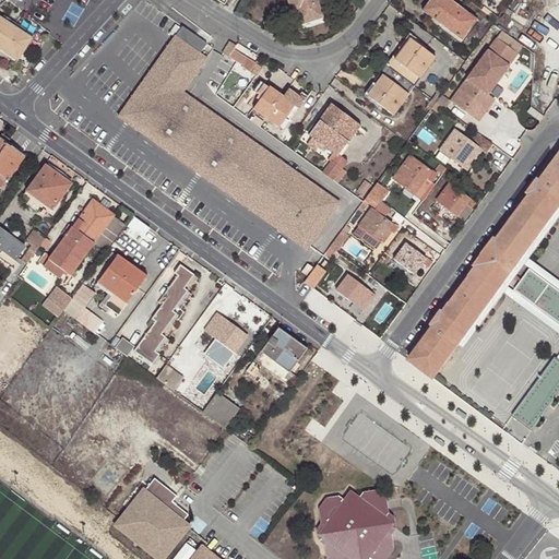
[(287,0),(292,10),(296,9),(297,13),(300,24),(323,16),(317,0),(287,0)]
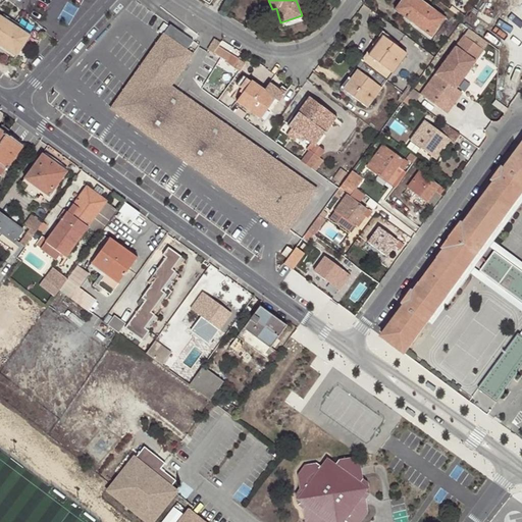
[(399,13),(408,0),(401,0),(395,9),(399,13)]
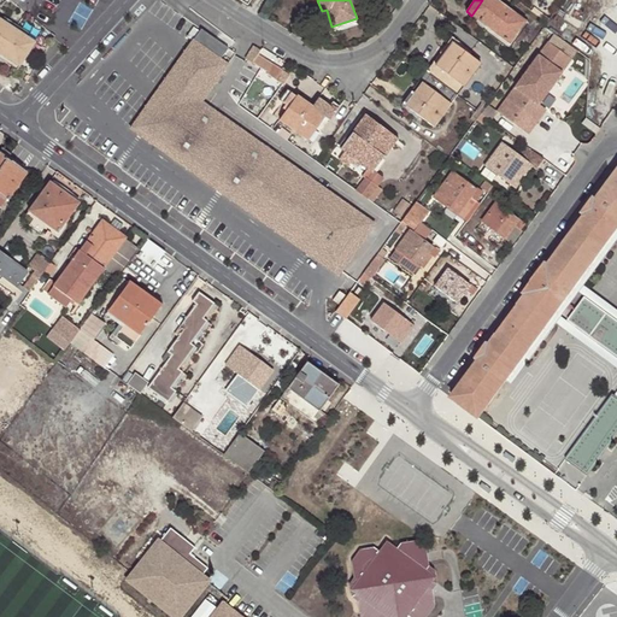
[(518,16),(497,0),(482,0),(471,16),(485,25),(503,39),(518,16)]
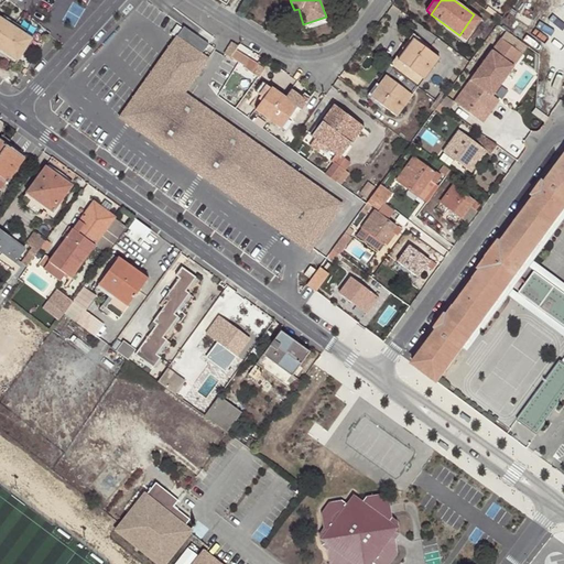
[(459,35),(466,40),(480,20),(474,14),(459,35)]
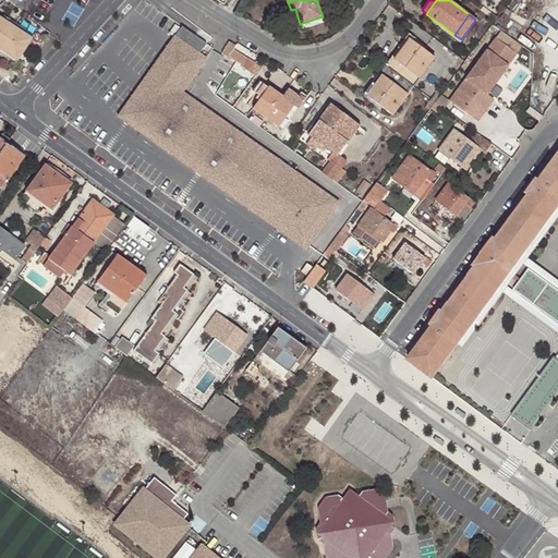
[(0,48),(19,61),(33,38),(0,15),(0,48)]
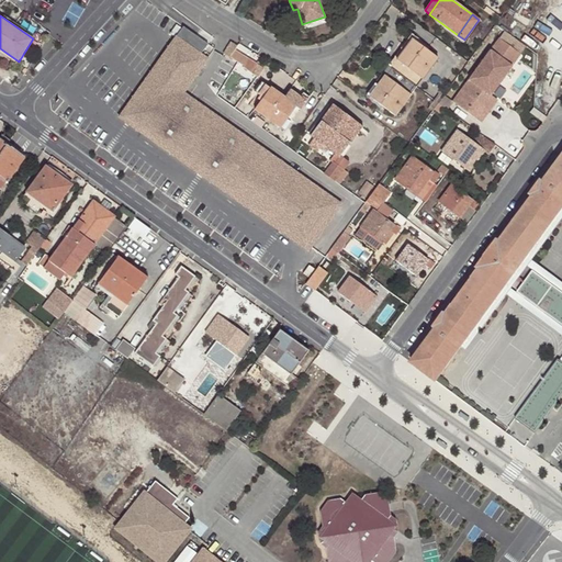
[(325,17),(302,24),(304,30),(326,22),(325,17)]
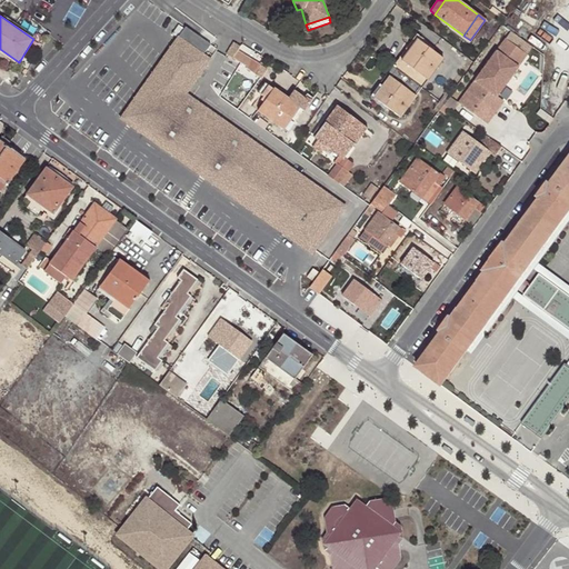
[(463,36),(447,23),(443,26),(467,43),(470,40),(463,36)]
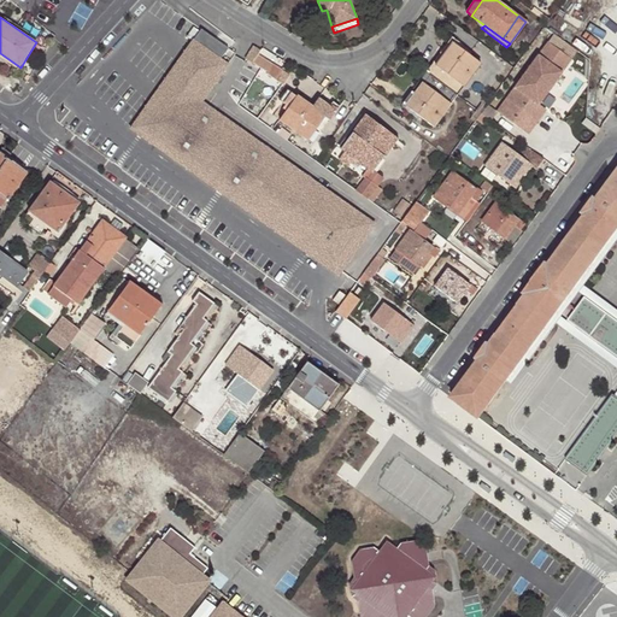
[(335,266),(368,218),(200,103),(228,65),(221,60),(228,48),(201,30),(168,78),(171,81),(137,128),(335,266)]
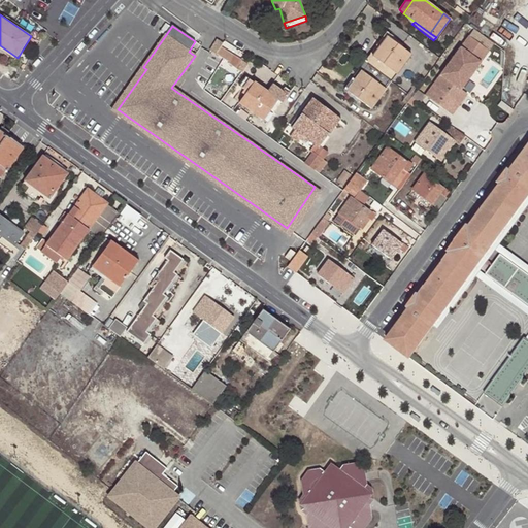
[(385,34),(364,61),(367,64),(381,45),(385,47),(391,38),(385,34)]
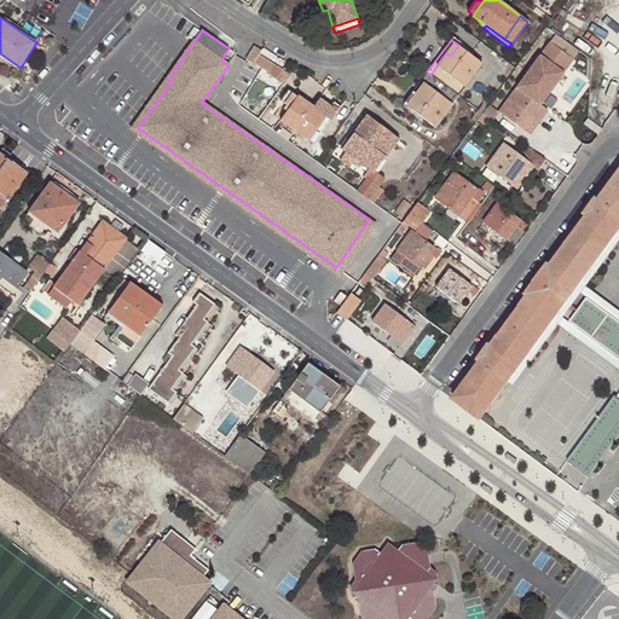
[(446,53),(431,75),(458,96),(482,63),(458,45),(451,56),(446,53)]
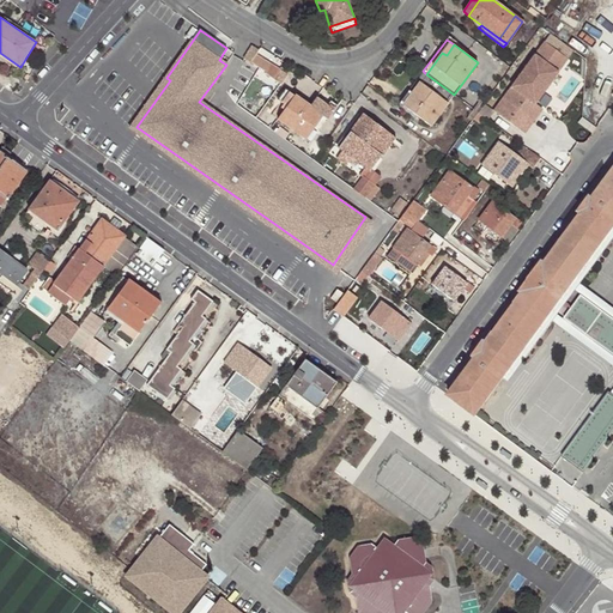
[(272,64),(256,54),(252,62),(260,68),(266,73),(272,64)]
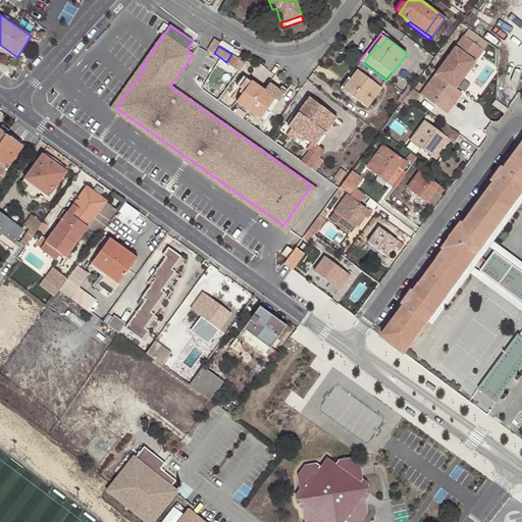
[(455,89),(474,61),(455,47),(435,74),(455,89)]
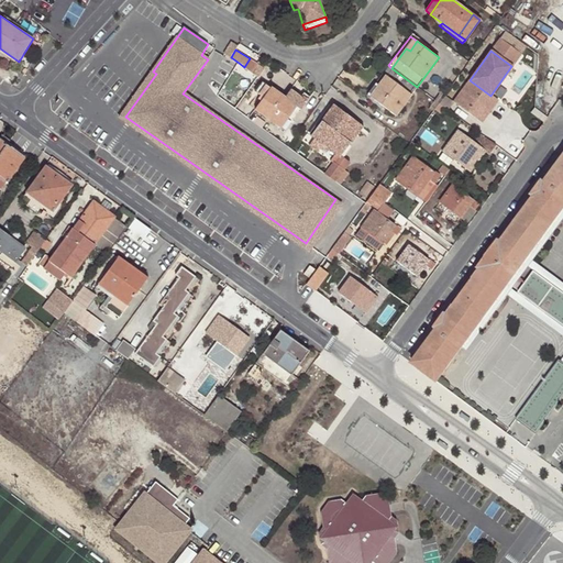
[(260,61),(256,65),(263,70),(266,66),(260,61)]
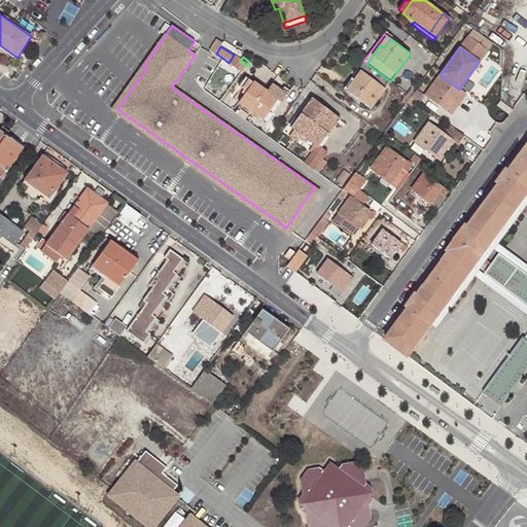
[(246,66),(240,61),(235,68),(242,73),(246,66)]
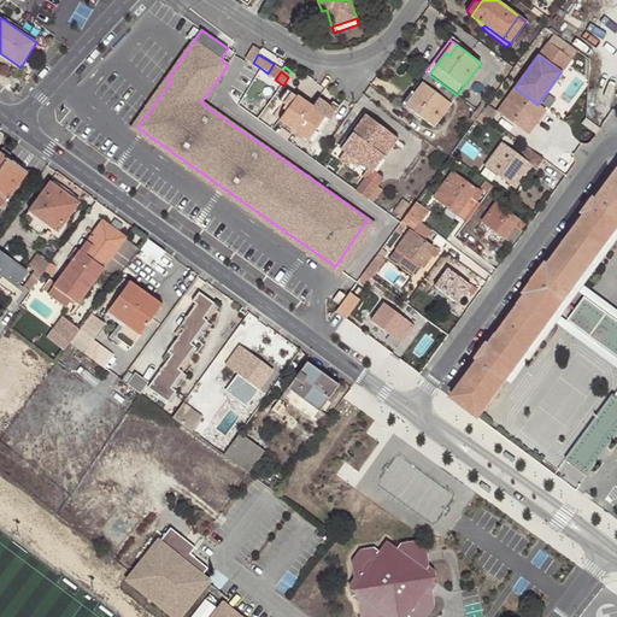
[(429,75),(425,71),(403,104),(410,110),(418,98),(415,95),(429,75)]
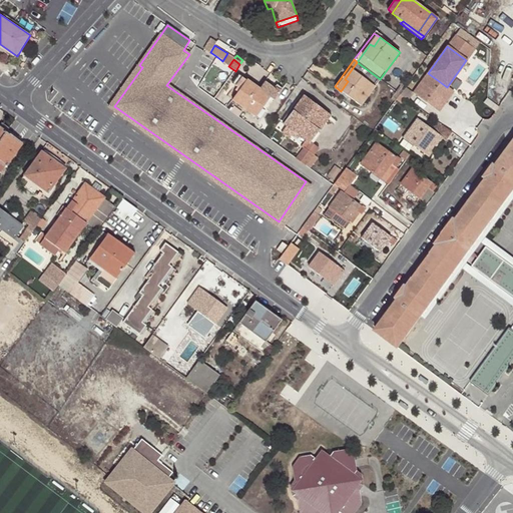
[(380,79),(357,62),(345,79),(348,81),(341,91),(361,105),(380,79)]
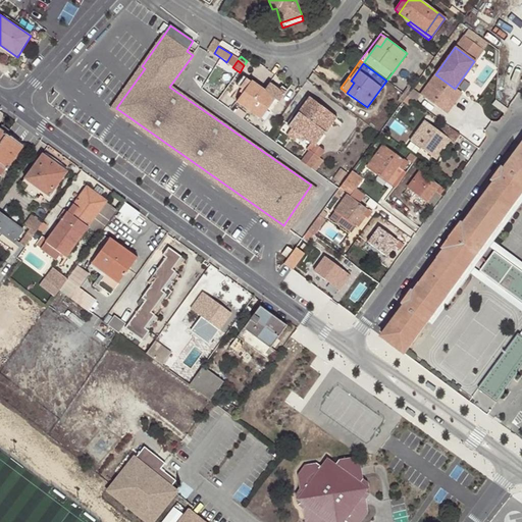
[(286,232),(317,191),(311,185),(283,225),(116,108),(145,68),(142,66),(111,109),(286,232)]
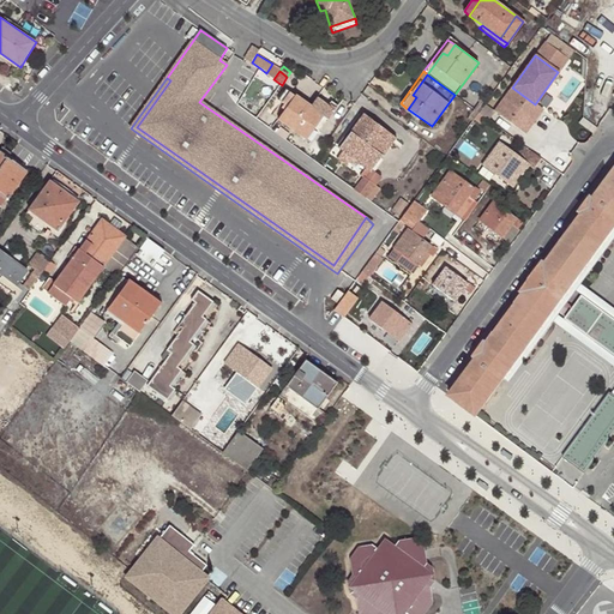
[(286,109),(295,95),(287,89),(277,103),(286,109)]
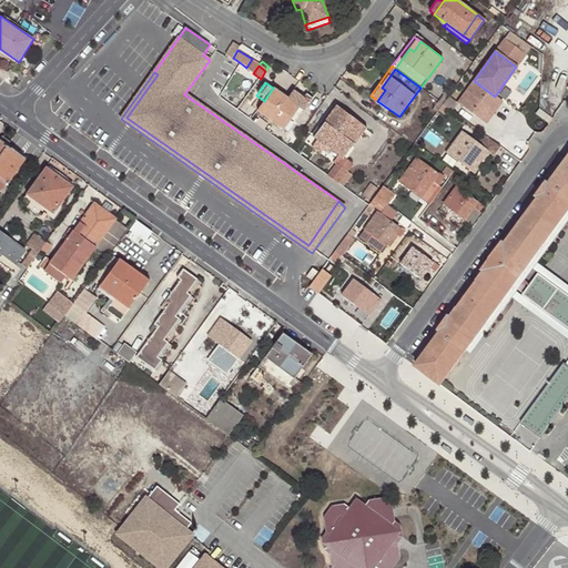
[(287,99),(273,88),(264,101),(257,111),(281,128),(288,115),(292,118),(300,108),(304,111),(310,102),(304,99),(293,90),(287,99)]
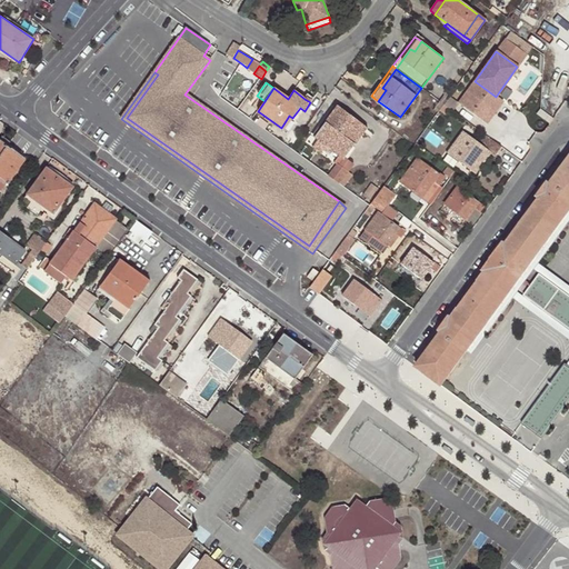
[(451,109),(445,105),(440,110),(447,115),(451,109)]
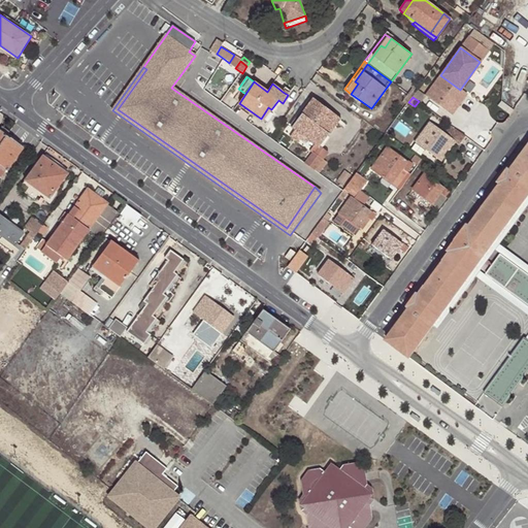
[(331,122),(336,116),(312,98),(292,127),(295,130),(303,135),(314,144),(311,146),(315,150),(324,136),(322,135),(324,131),(329,134),(335,126),(331,122)]
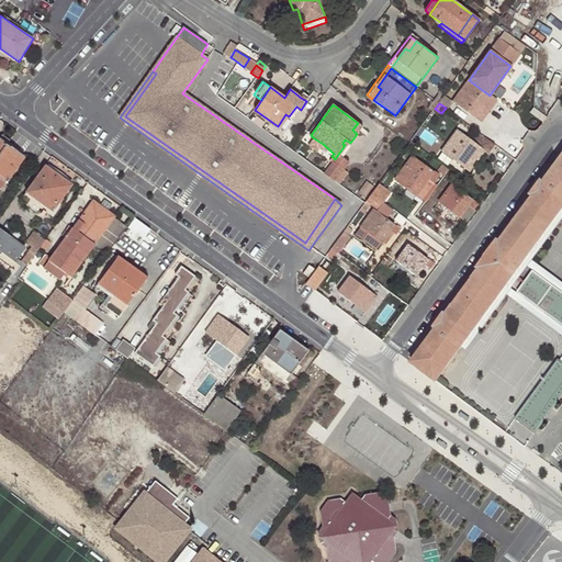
[(281,128),(289,116),(285,114),(278,126),(281,128)]
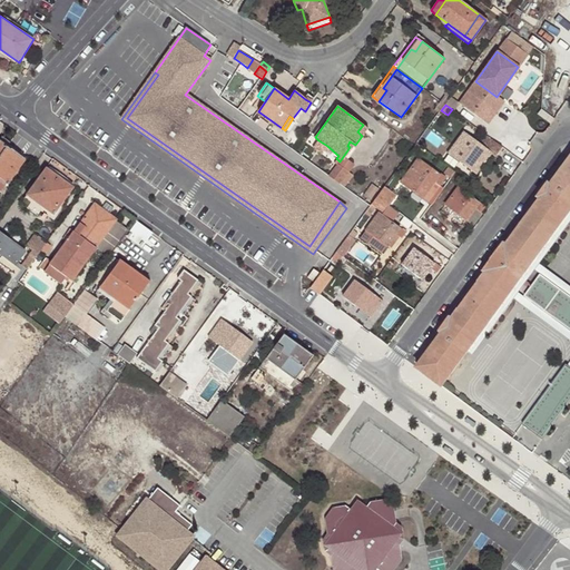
[(367,128),(363,125),(357,131),(362,136),(367,128)]
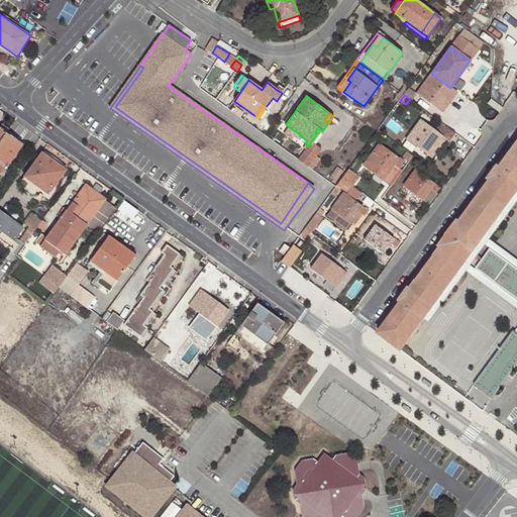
[(455,133),(442,123),(436,131),(421,120),(410,134),(419,140),(415,145),(432,158),(445,139),(448,142),(455,133)]
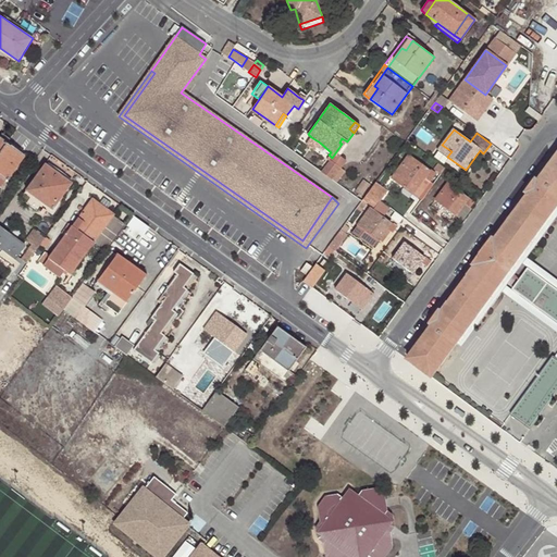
[(0,186),(1,187),(23,157),(7,145),(10,140),(1,135),(0,136),(0,186)]
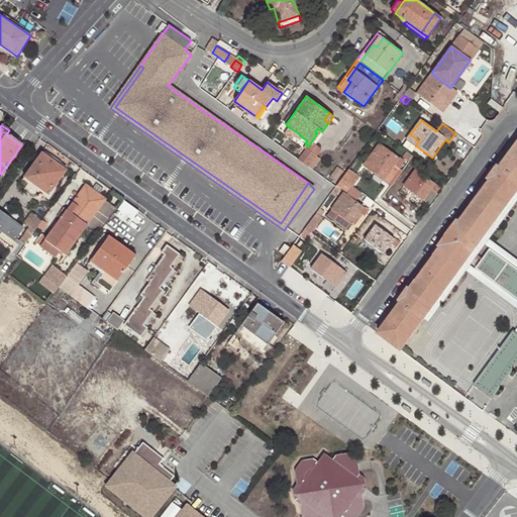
[(297,132),(289,127),(284,133),(292,139),(297,132)]
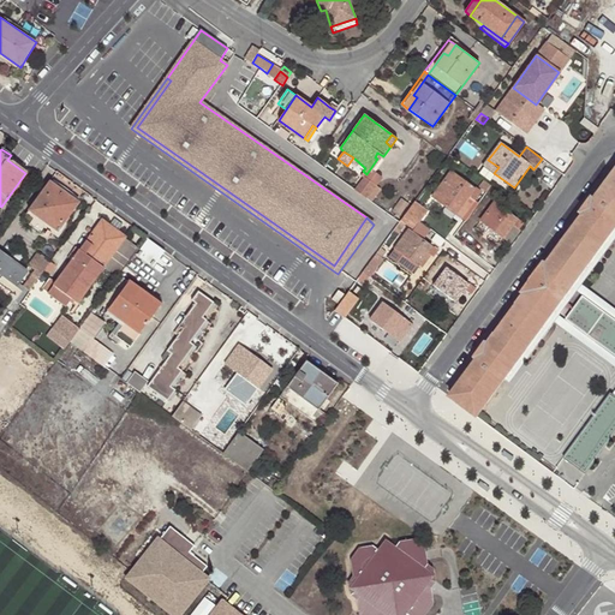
[(359,175),(363,178),(364,175),(366,179),(383,156),(377,153),(375,157),(377,159),(366,174),(363,171),(359,175)]
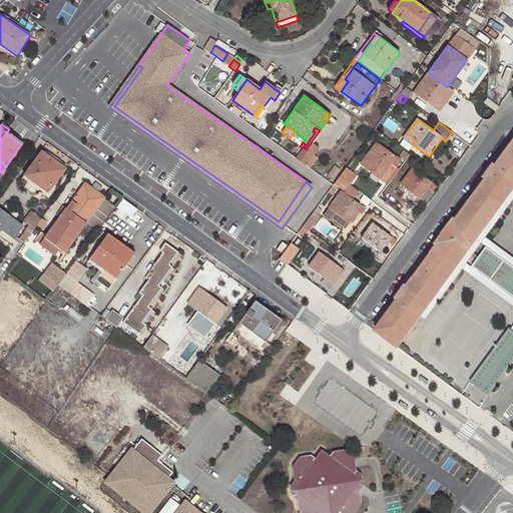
[(416,139),(407,133),(403,137),(412,144),(416,139)]
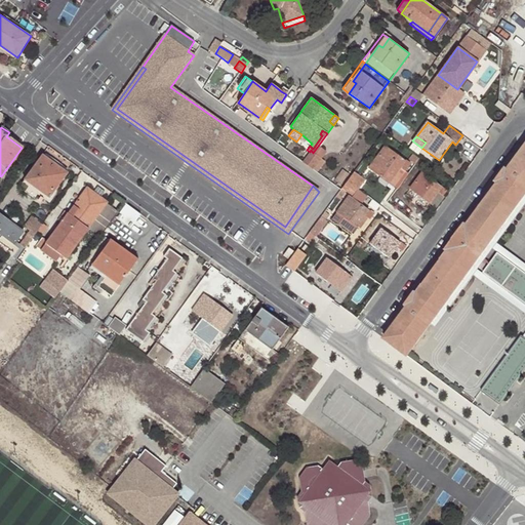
[(387,170),(394,175),(400,167),(406,171),(411,164),(386,146),(368,168),(380,177),(387,170)]
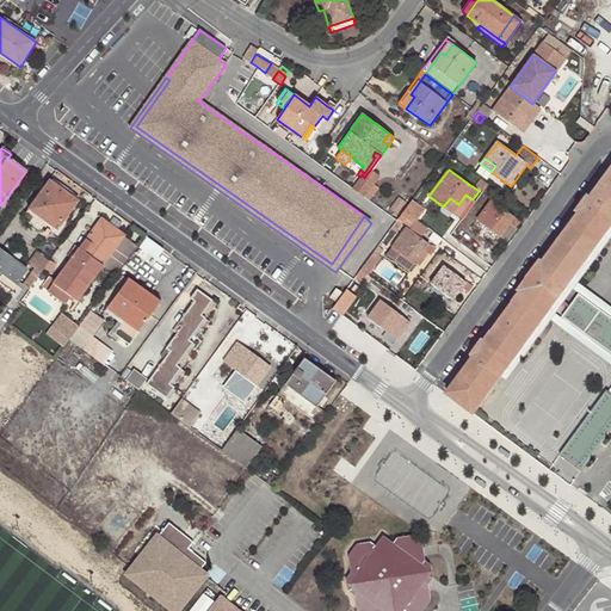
[(610,226),(610,170),(591,198),(587,197),(576,213),(579,214),(543,261),(541,260),(518,291),(520,294),(485,341),(482,340),(470,355),(473,357),(446,394),(473,414),(501,376),(519,353),(610,226)]
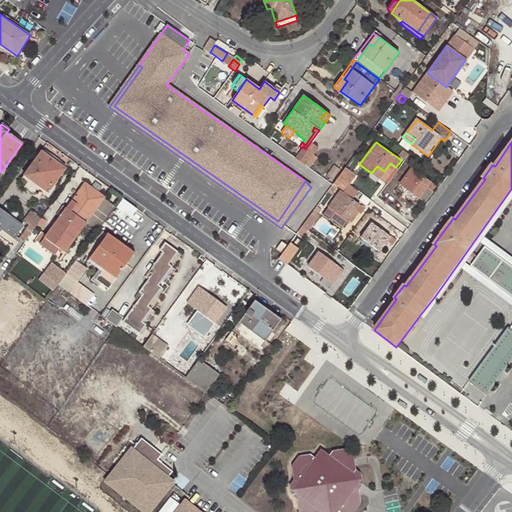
[(302,148),(295,158),(305,165),(313,154),(305,149),(303,146),(302,148)]
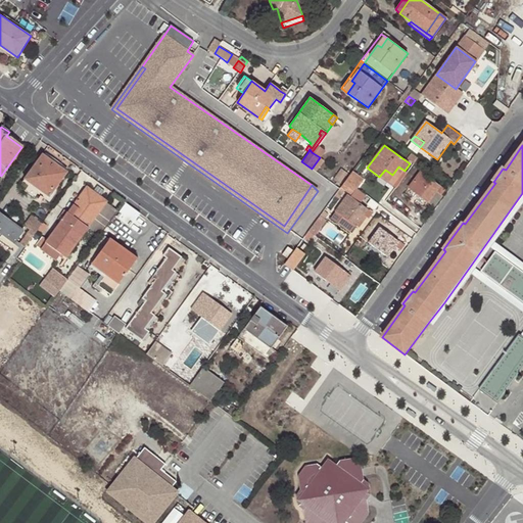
[(21,183),(46,200),(65,173),(42,155),(21,183)]
